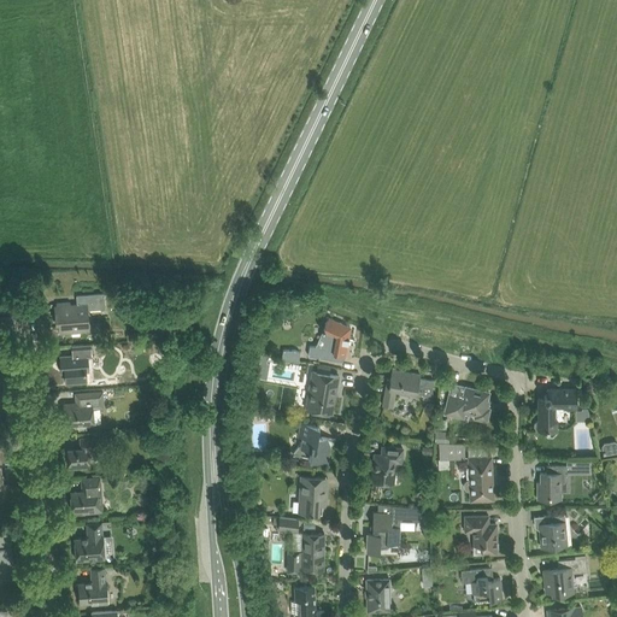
[(70,303),(57,304),(58,322),(62,322),(63,331),(71,331),(72,336),(81,335),(80,330),(83,330),(88,330),(87,321),(86,310),(105,309),(105,303),(104,294),(77,295),(77,305),(70,306),(70,303)]
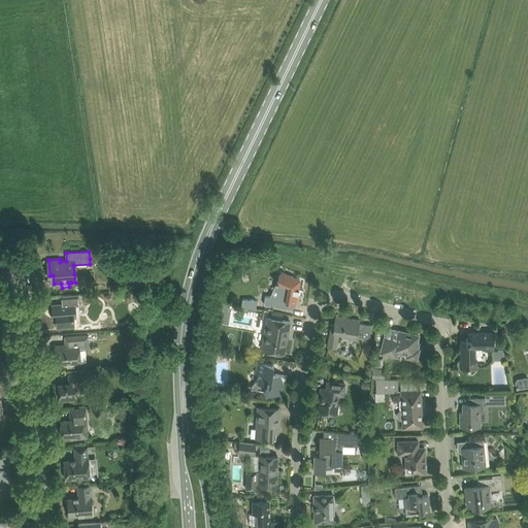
[(297,304),(299,294),(298,294),(300,279),(282,271),(270,296),(265,296),(264,304),(293,309),(294,304),(297,304)]
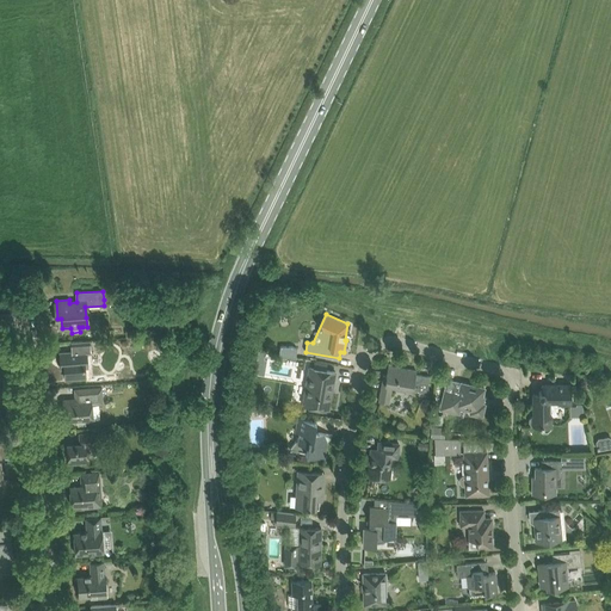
[(72,351),(60,352),(61,364),(61,370),(65,370),(66,378),(78,377),(85,377),(85,369),(87,369),(87,360),(86,353),(91,353),(90,340),(82,341),(72,341),(72,351)]
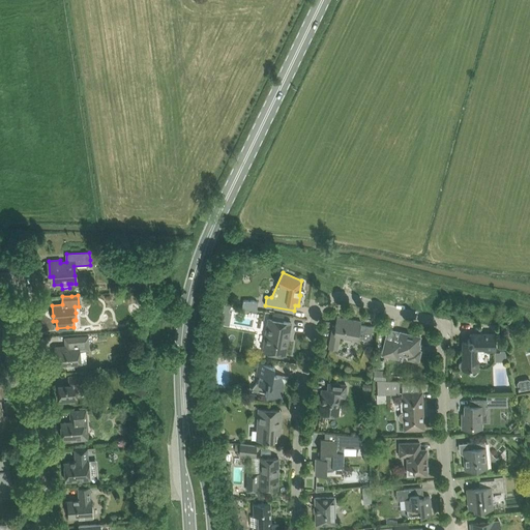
[(258,311),(258,310),(257,308),(258,302),(254,300),(243,300),(242,307),(258,311)]
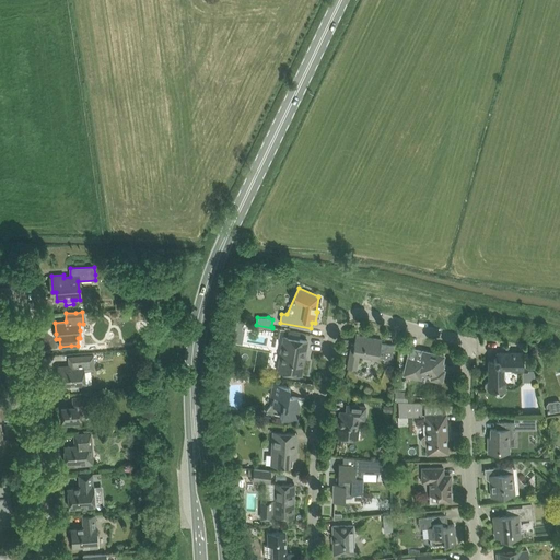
[(243,329),(236,328),(234,341),(243,342),(245,329),(243,329)]
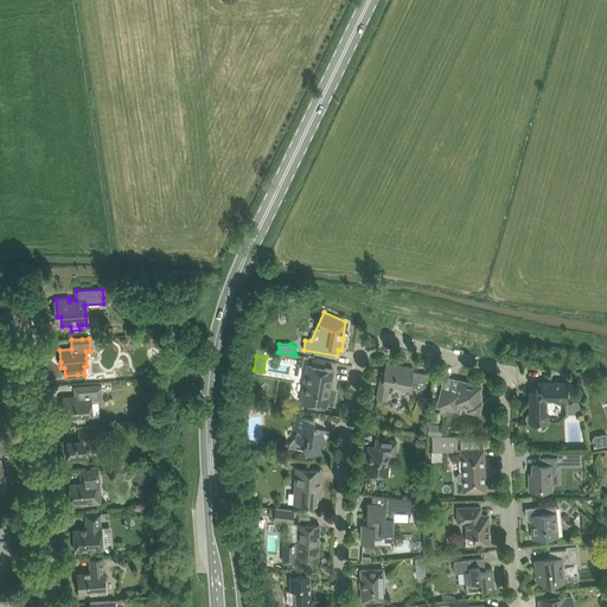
[(425,393),(427,375),(413,372),(414,369),(385,364),(383,378),(381,378),(377,398),(385,401),(389,383),(416,388),(416,393),(425,393)]
